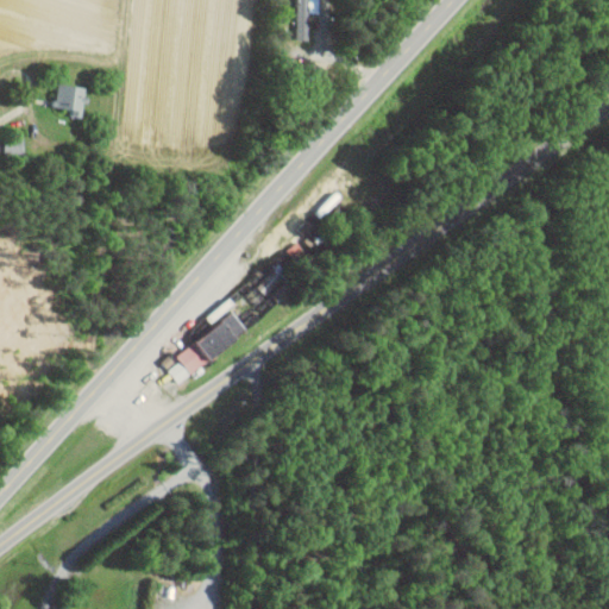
[(309,0),(296,0),(297,39),(311,38),(309,0)]
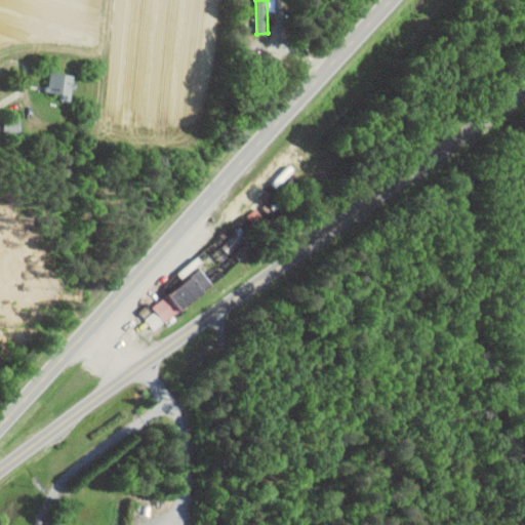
[(47,91),(62,93),(61,98),(71,101),(75,74),(50,71),(47,91)]
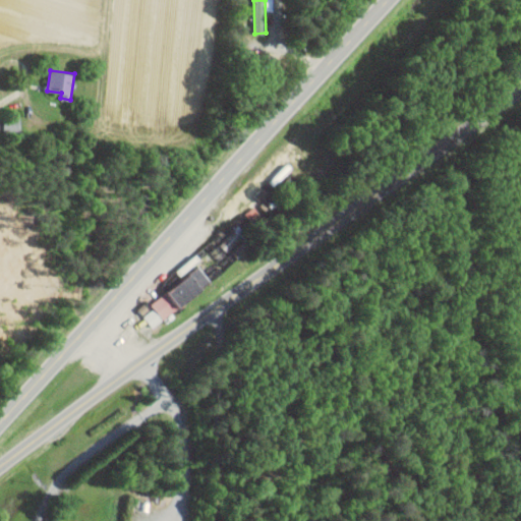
[(245,223),(243,226),(252,231),(263,212),(251,206),(242,221),(245,223)]
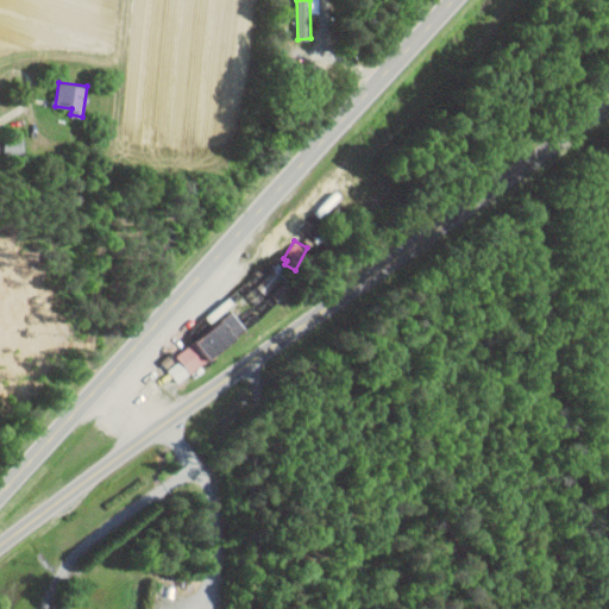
[(267,295),(269,293),(280,302),(293,288),(271,270),(257,287),(267,295)]
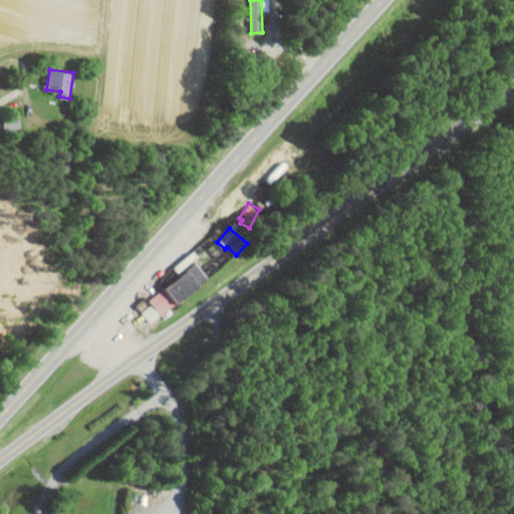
[(210,279),(198,263),(149,299),(153,304),(143,311),(151,322),(210,279)]
